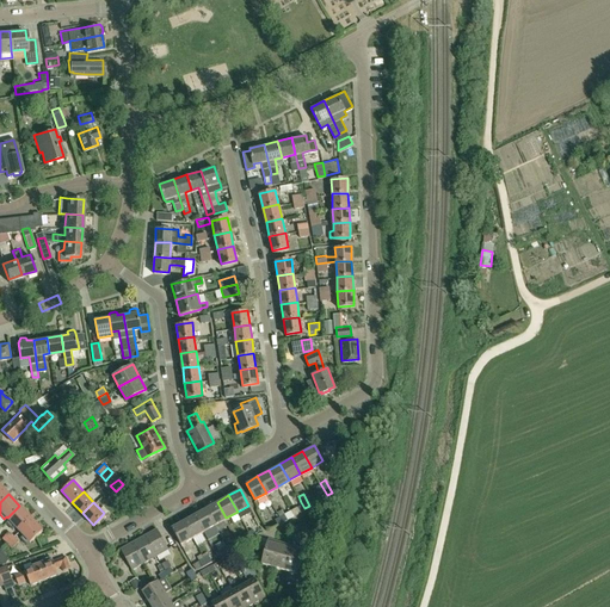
[(217,502),(205,508),(214,525),(226,518),(217,502)]
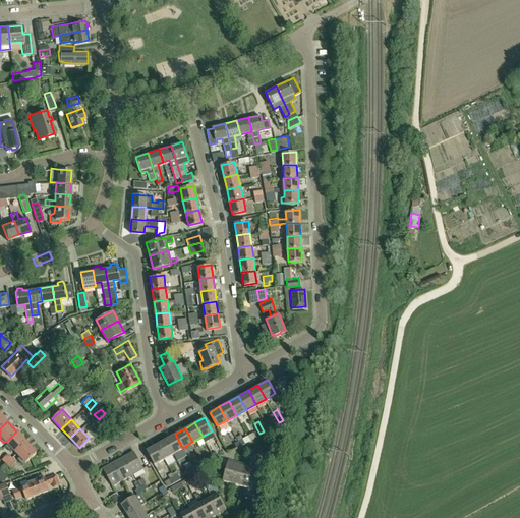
[(260,434),(256,428),(252,430),(247,434),(250,440),(255,437),(260,434)]
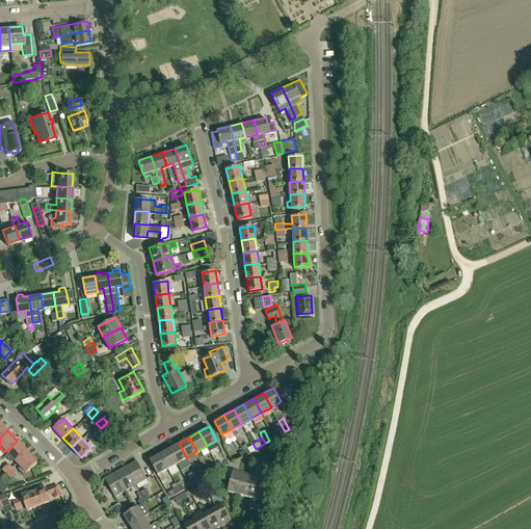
[(16,460),(26,451),(17,441),(6,451),(7,452),(5,454),(10,459),(12,457),(16,460)]
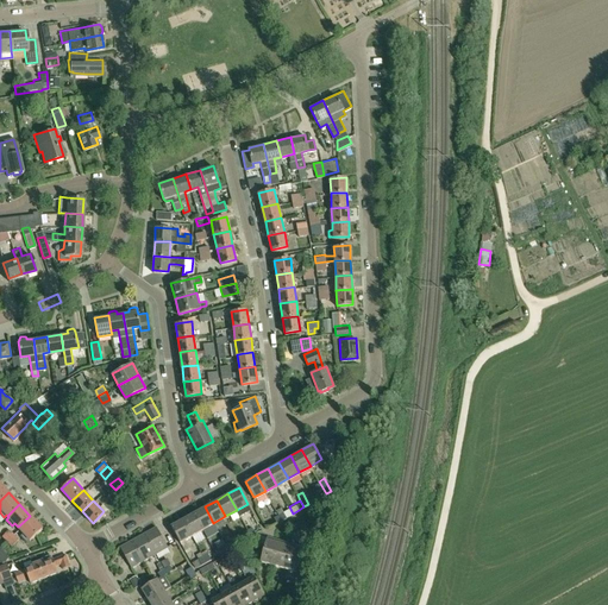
[(193,512),(202,529),(213,523),(205,506),(193,512)]
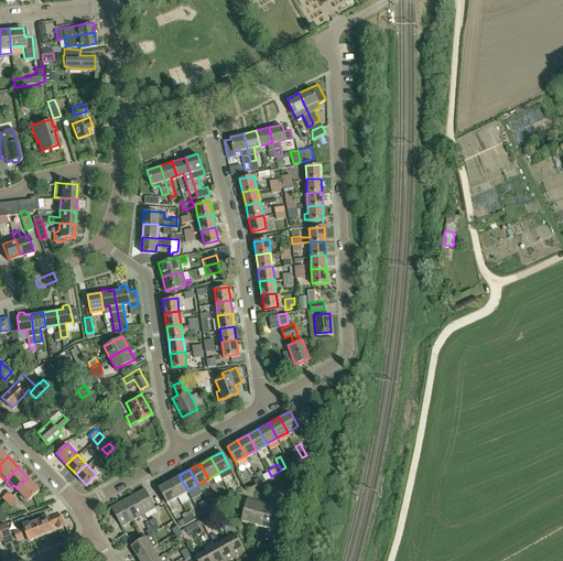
[(271,476),(268,470),(257,476),(260,482),(264,479),(271,476)]
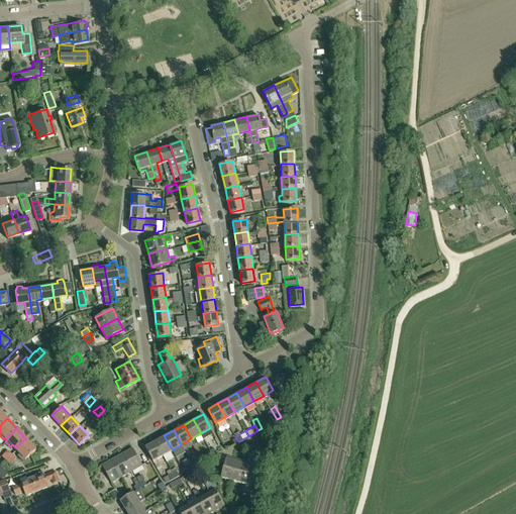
[(155,440),(162,454),(172,449),(164,435),(155,440)]
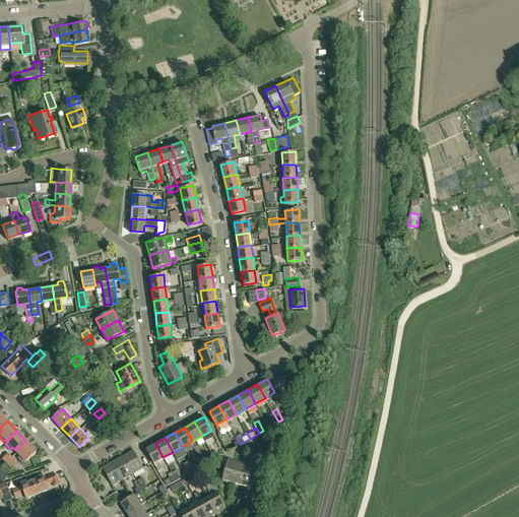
[(265,468),(273,440),(269,438),(261,467),(265,468)]
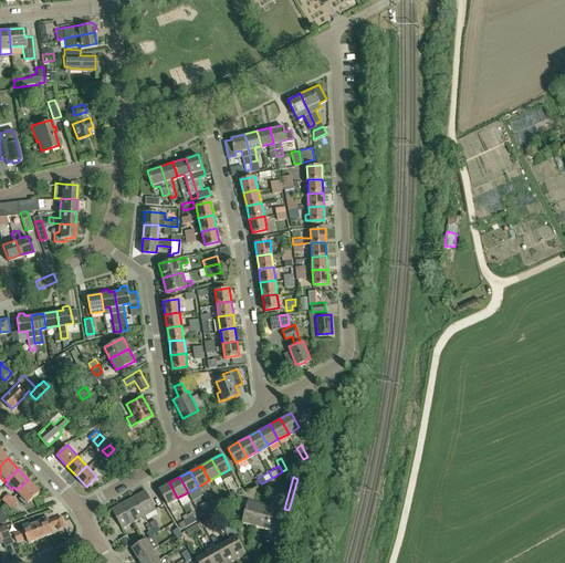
[(27,501),(39,491),(28,480),(17,490),(21,494),(19,497),(24,503),(27,501)]
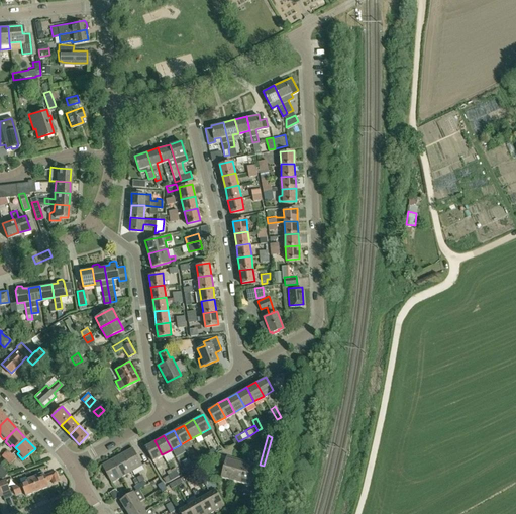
[(162,454),(155,440),(144,446),(152,459),(162,454)]
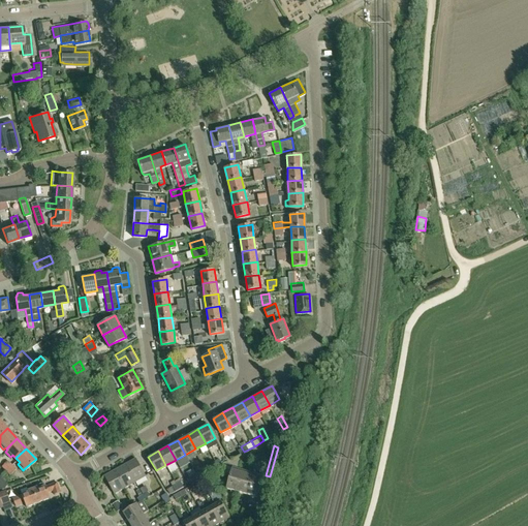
[(135,457),(124,462),(134,480),(145,474),(135,457)]
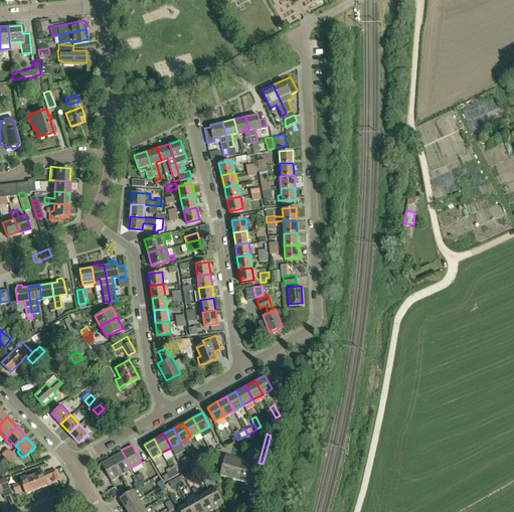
[(1,453),(4,457),(11,451),(7,447),(1,453)]
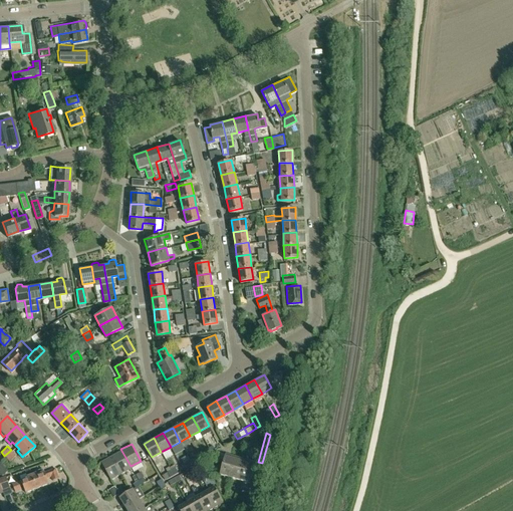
[(120,472),(131,466),(120,449),(110,455),(120,472)]
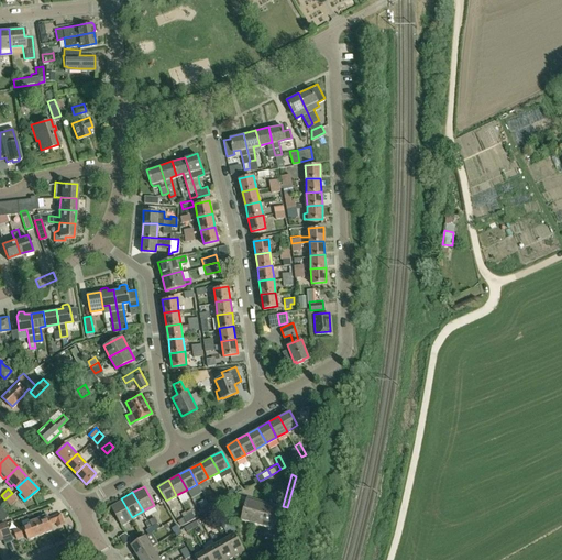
[(176,498),(178,504),(190,497),(188,492),(176,498)]
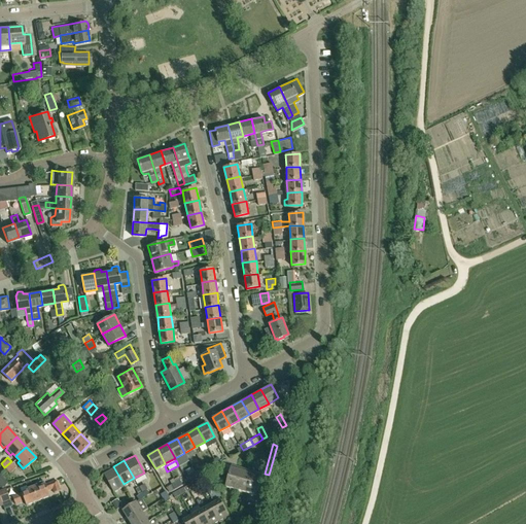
[(11,461),(4,467),(8,472),(15,465),(11,461)]
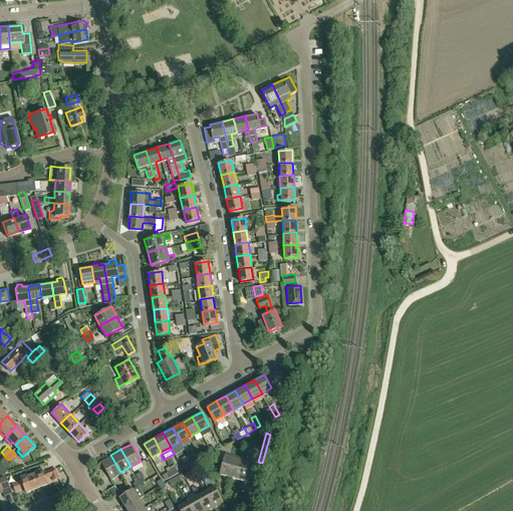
[(229,476),(235,455),(218,450),(216,458),(223,459),(219,473),(229,476)]
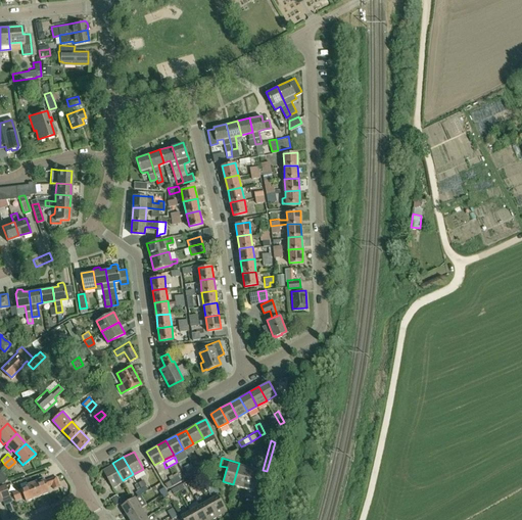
[(112,486),(123,480),(112,463),(102,469),(112,486)]
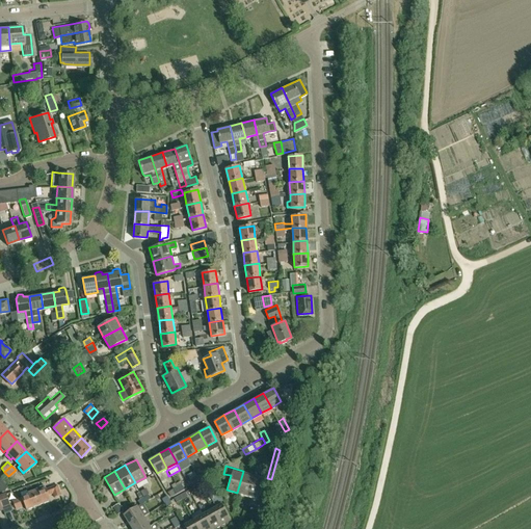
[(247,496),(254,474),(243,471),(237,493),(247,496)]
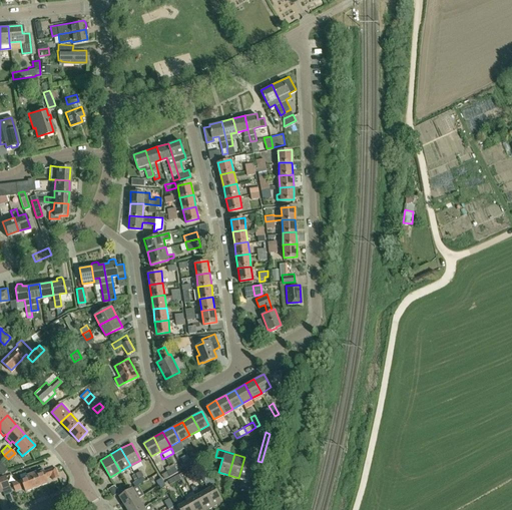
[(244,457),(238,478),(248,481),(250,473),(253,474),(259,461),(244,457)]
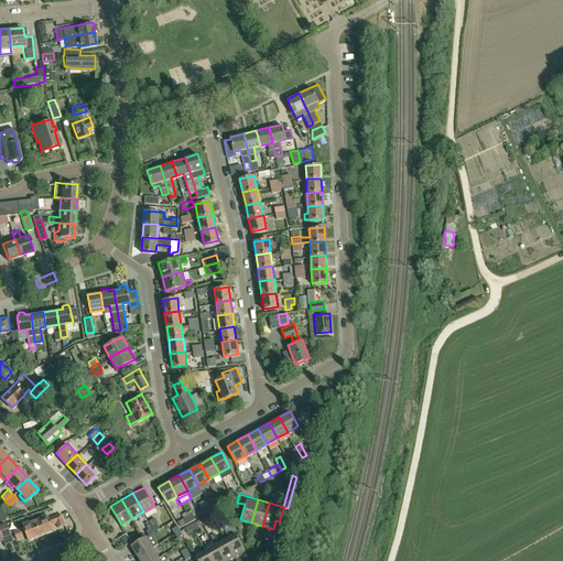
[(215,509),(210,513),(213,516),(214,519),(218,517),(227,513),(223,505),(215,509)]
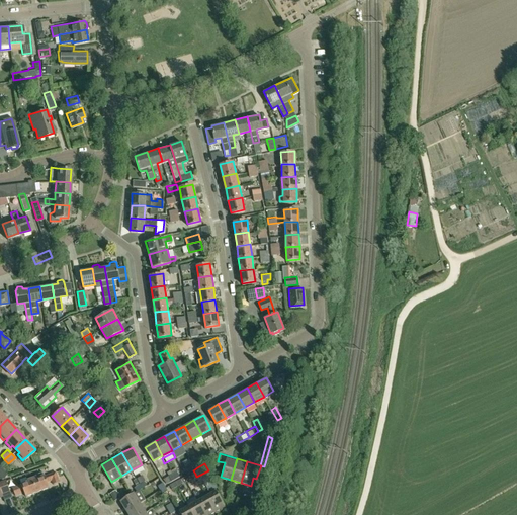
[(31,478),(36,491),(49,486),(47,481),(51,480),(52,483),(59,480),(56,470),(45,474),(42,470),(34,474),(35,476),(31,478)]
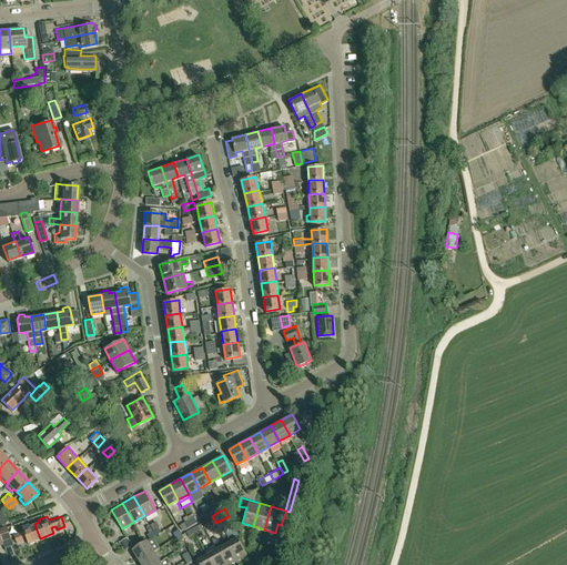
[(28,543),(40,538),(34,524),(30,525),(31,527),(22,530),(13,533),(16,542),(26,538),(28,543)]
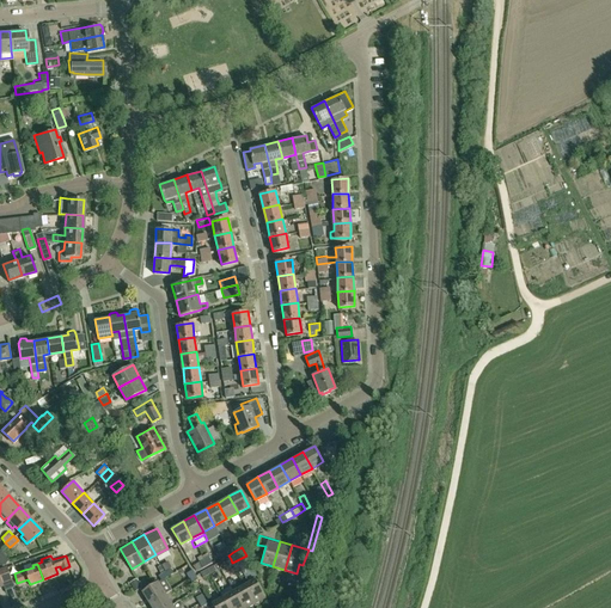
[(0,573),(2,582),(11,579),(6,566),(0,567),(0,573)]
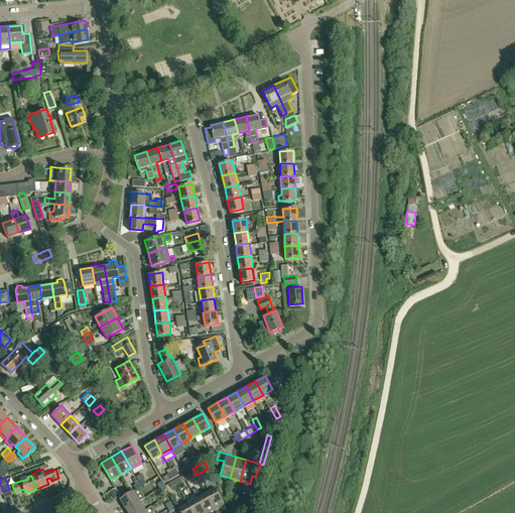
[(125,508),(138,499),(144,496),(138,487),(135,488),(119,498),(125,508)]
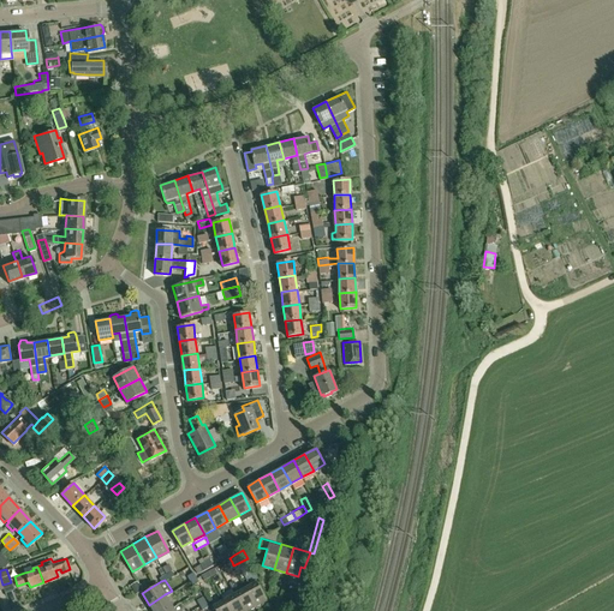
[(131,586),(135,593),(142,589),(137,581),(131,586)]
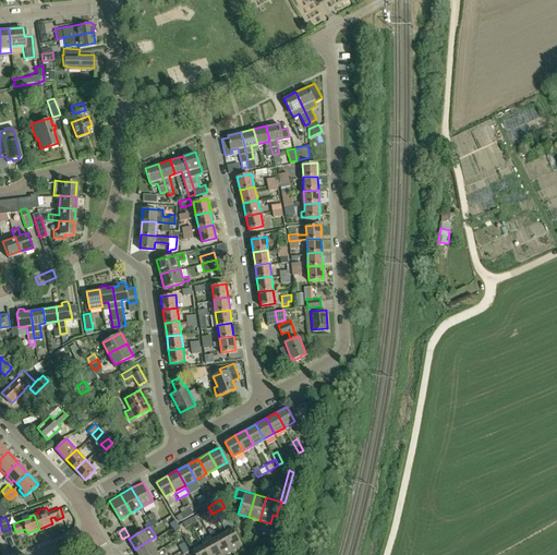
[(222,533),(231,550),(242,544),(232,528),(222,533)]
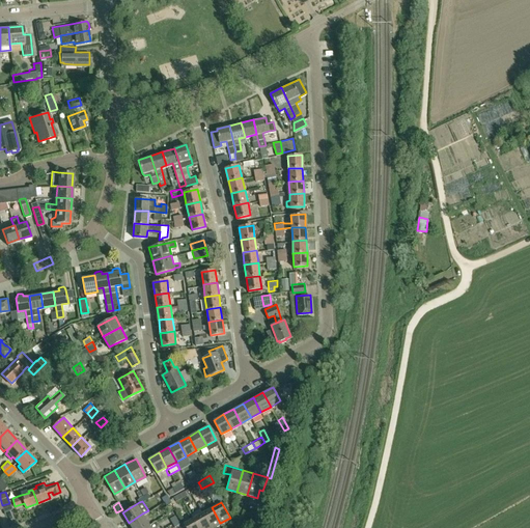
[(211,527),(220,523),(212,507),(202,512),(211,527)]
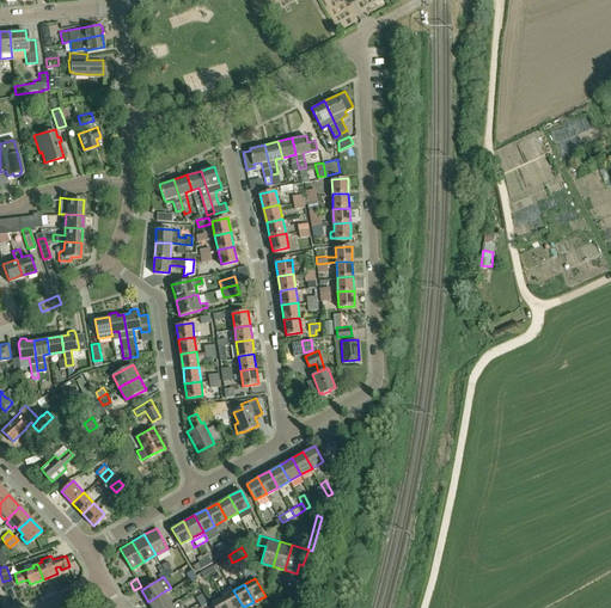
[(222,596),(228,607),(243,607),(233,590),(222,596)]
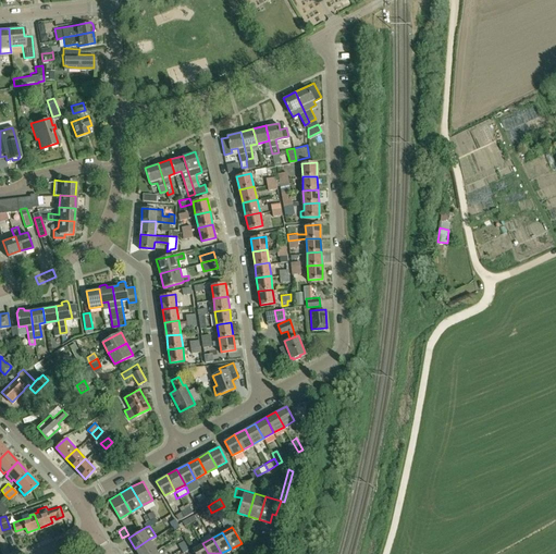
[(149,539),(135,549),(138,553),(148,553),(156,550),(149,539)]
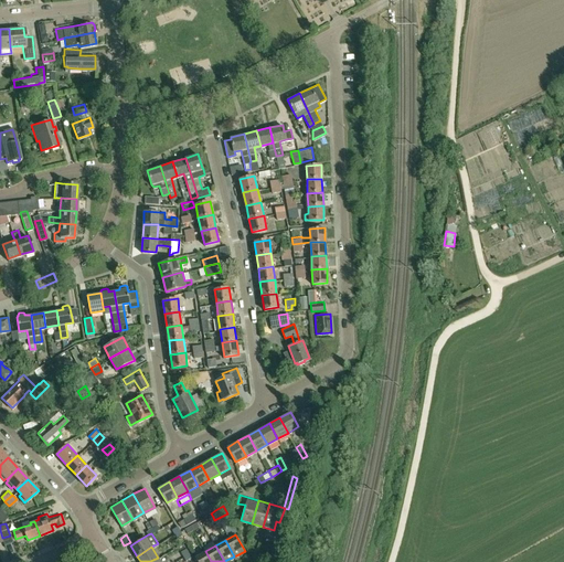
[(198,561),(211,561),(205,551),(195,557),(198,561)]
